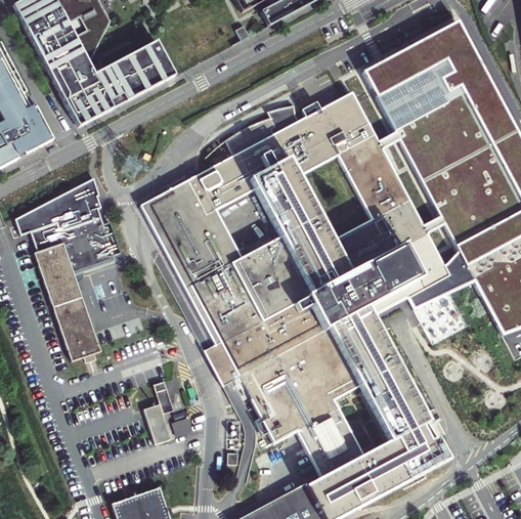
[(18,0),(16,1),(81,124),(179,73),(160,38),(98,70),(92,58),(114,16),(104,0),(18,0)]
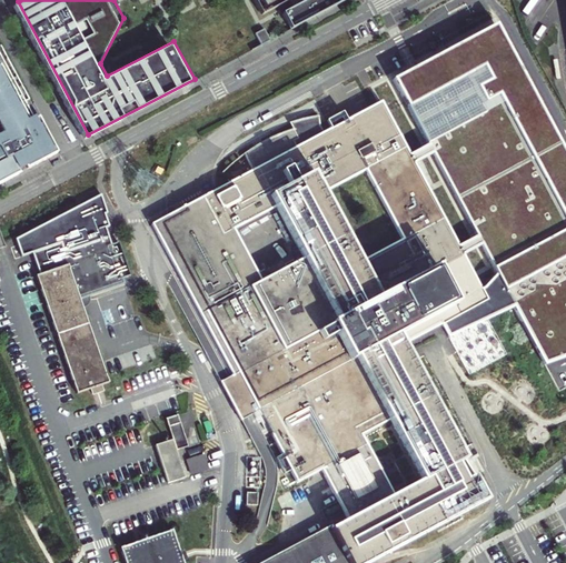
[(261,0),(266,9),(283,0),(261,0)]
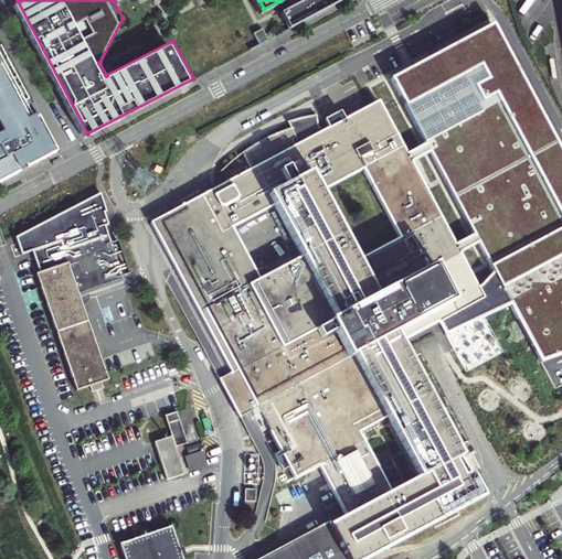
[(296,0),(284,7),(293,24),(338,0),(296,0)]
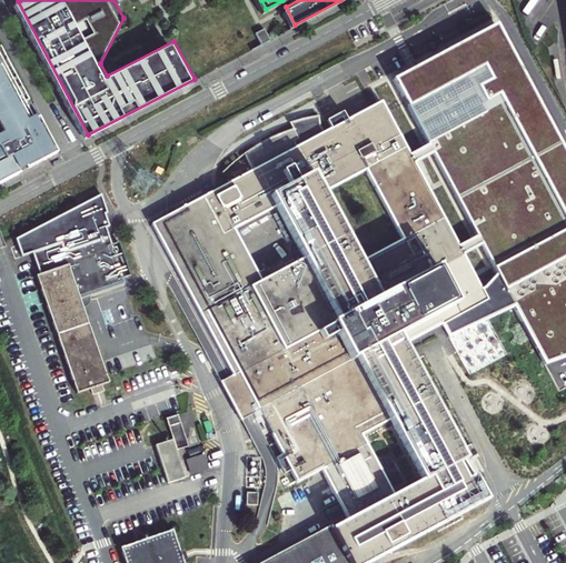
[(268,24),(259,29),(265,40),(274,36),(268,24)]
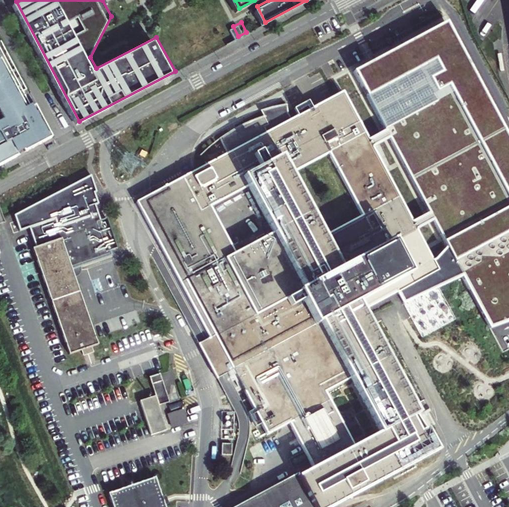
[(508,139),(450,27),(358,73),(387,131),(390,136),(430,213),(433,219),(490,331),(508,325),(508,139)]
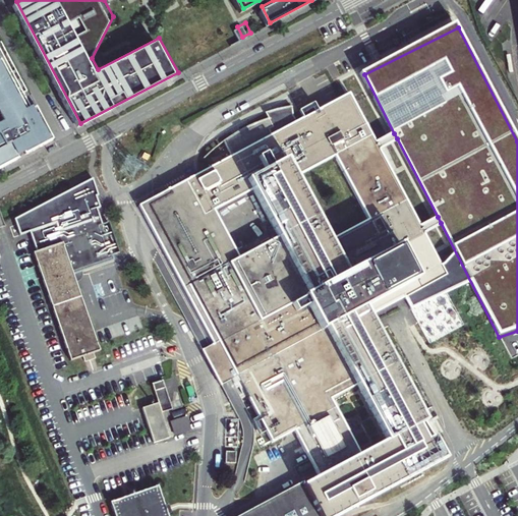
[(0,103),(27,89),(1,40),(0,40),(0,103)]
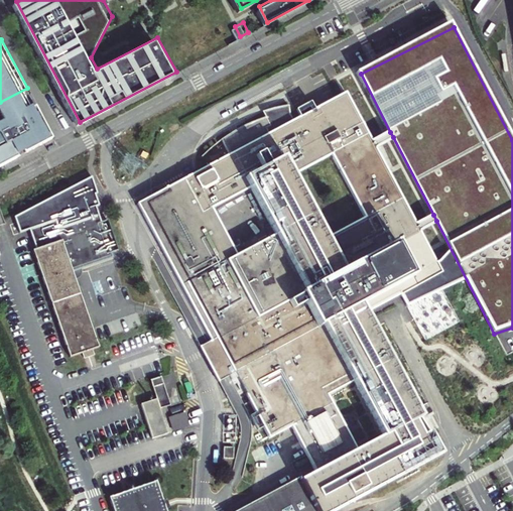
[(0,121),(0,162),(51,136),(27,88),(0,102),(0,106),(6,118),(0,121)]
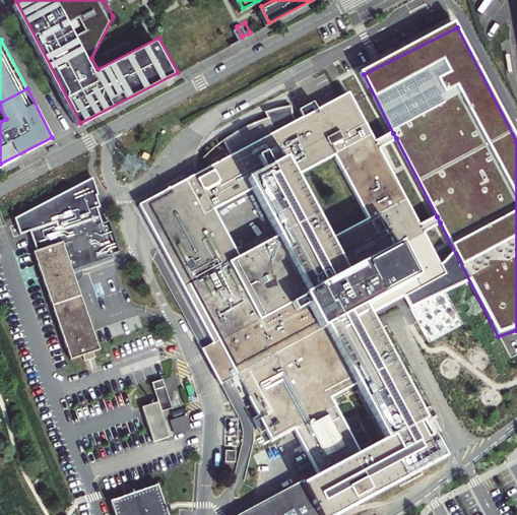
[(223,141),(231,155),(196,174),(140,201),(213,342),(232,376),(263,440),(298,424),(321,469),(239,514),(348,514),(348,513),(344,514),(329,514),(356,501),(437,459),(427,438),(419,442),(412,428),(419,425),(363,315),(412,290),(448,271),(426,231),(422,224),(381,147),(378,142),(368,123),(351,92),(271,135),(267,129),(272,127),(267,118),(245,125),(223,141)]
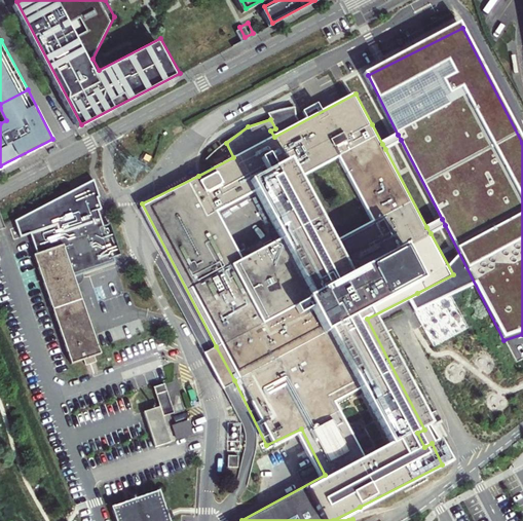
[(385,149),(401,140),(398,135),(382,144),(385,149)]
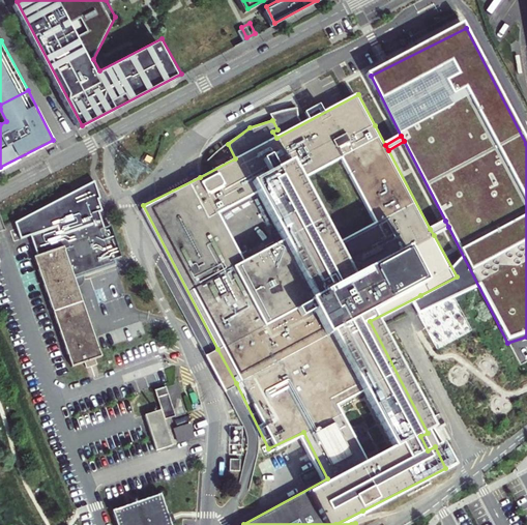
[(24,231),(31,229),(56,221),(59,229),(101,214),(97,202),(103,201),(99,191),(104,190),(98,173),(21,216),(24,231)]
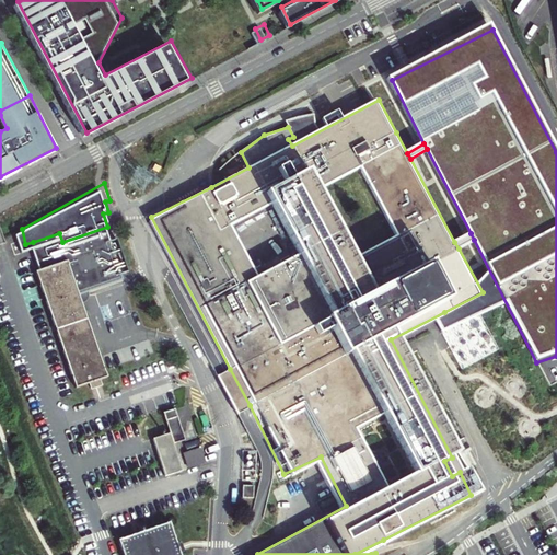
[(59,233),(33,242),(41,264),(35,265),(74,381),(86,377),(106,370),(104,361),(100,349),(79,287),(122,273),(107,227),(62,242),(59,233)]
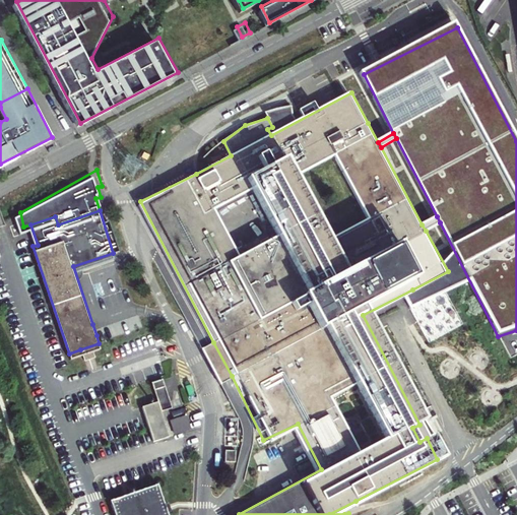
[(426,231),(440,222),(437,216),(422,224),(426,231)]
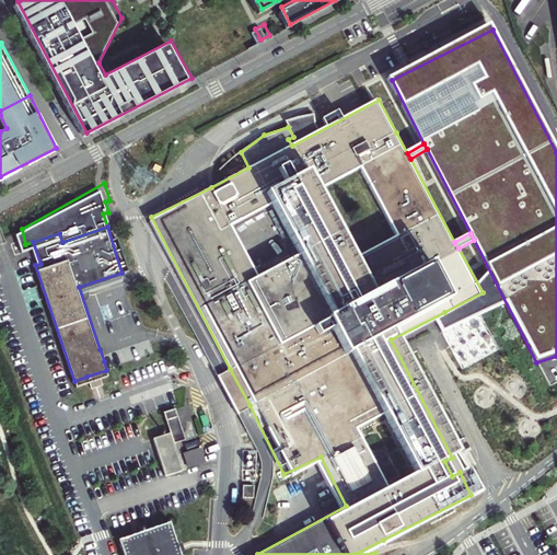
[(229,416),(250,405),(230,369),(210,379),(229,416)]
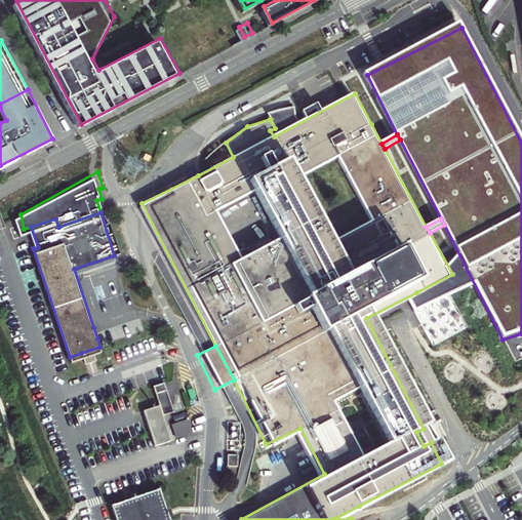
[(148,407),(160,442),(175,437),(167,411),(177,408),(168,378),(157,383),(164,402),(148,407)]
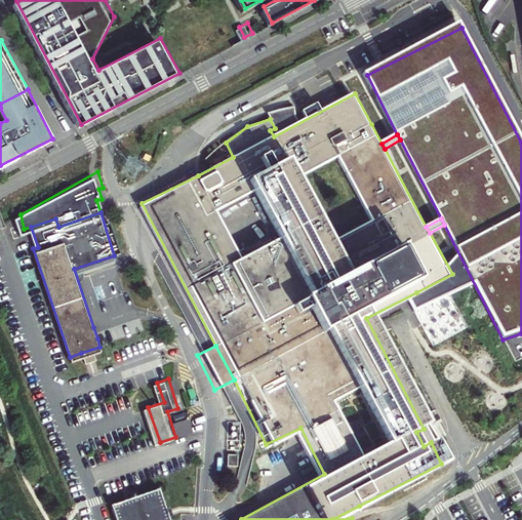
[(181,433),(198,428),(193,413),(176,418),(181,433)]
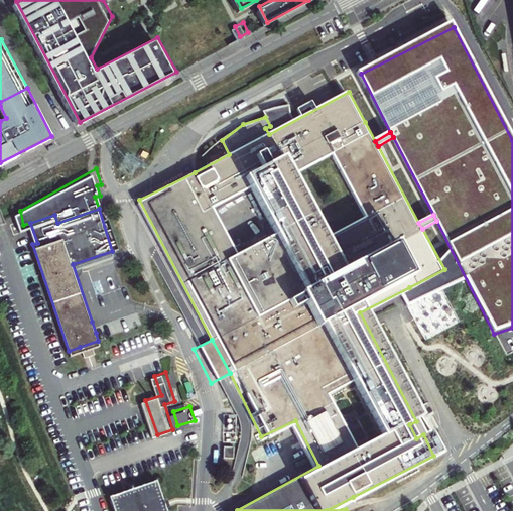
[(425,433),(418,420),(416,421),(409,424),(416,438),(423,434),(425,433)]
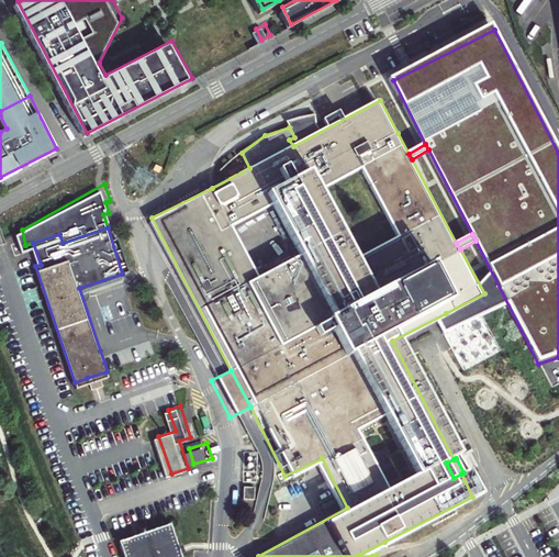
[(183,541),(177,519),(124,537),(131,556),(189,556),(187,548),(183,541)]
